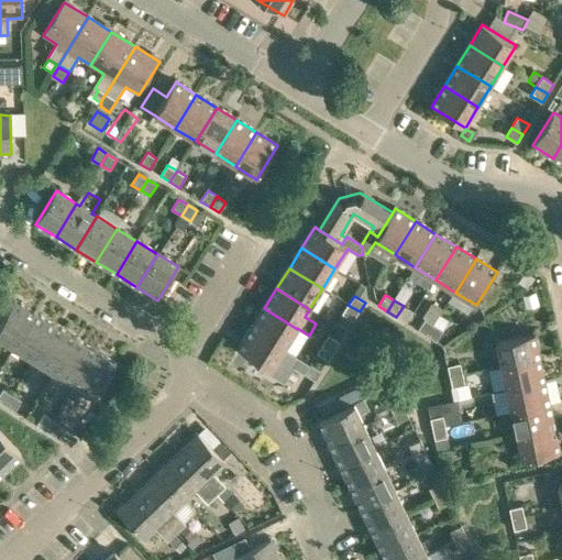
[(0,325),(0,339),(14,348),(35,315),(14,302),(0,325)]
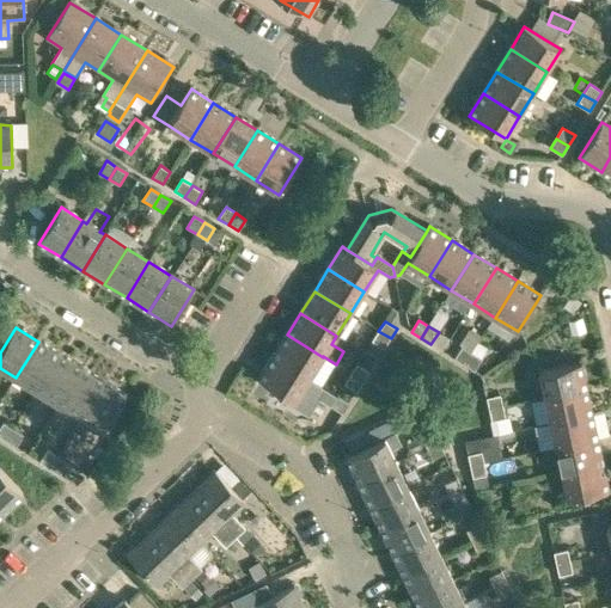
[(391,338),(378,331),(372,341),(385,349),(391,338)]
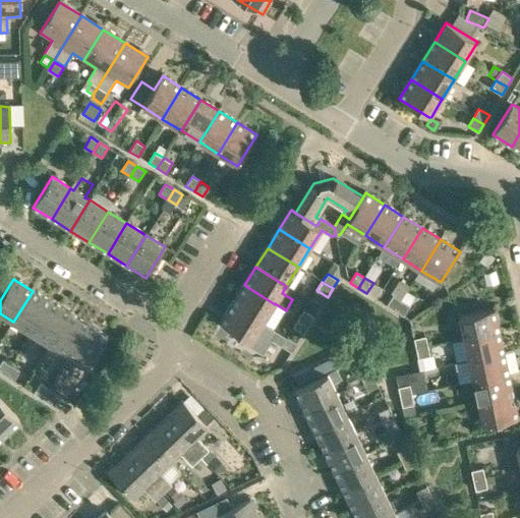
[(244,285),(232,304),(264,323),(275,304),(244,285)]
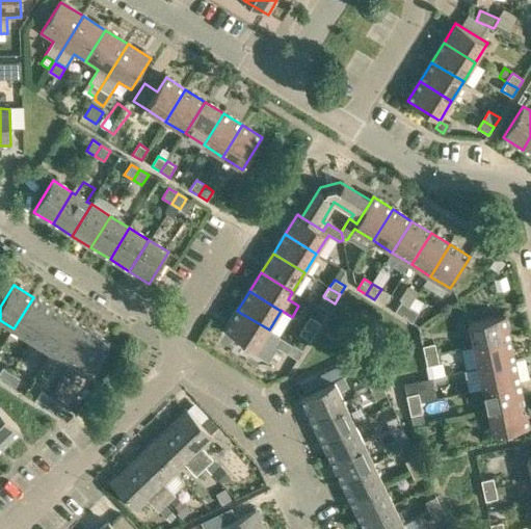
[(33,297),(14,328),(24,336),(22,339),(28,343),(30,339),(32,341),(52,309),(33,297)]
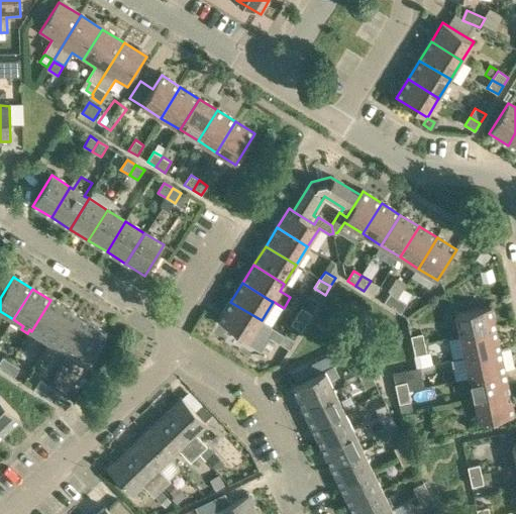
[(384,304),(393,309),(399,299),(390,294),(384,304)]
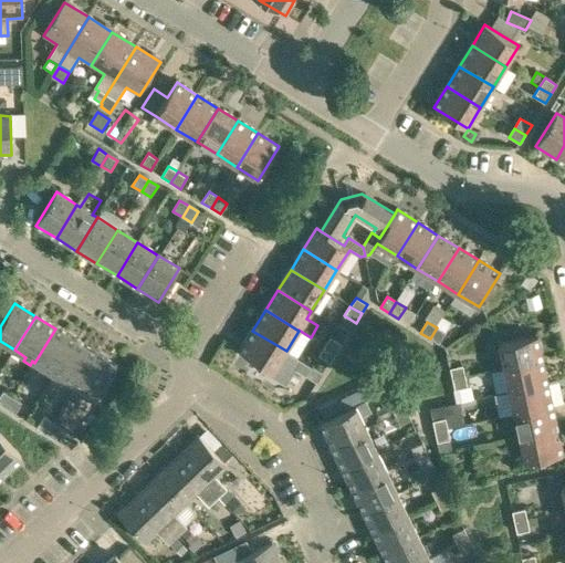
[(437,327),(430,339),(439,344),(446,333),(437,327)]
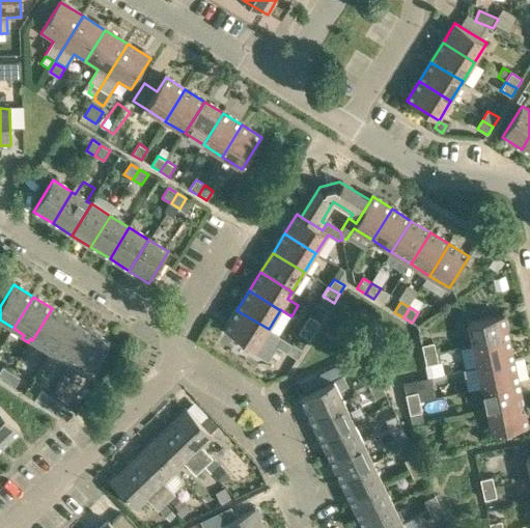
[(52,308),(32,340),(52,352),(72,321),(52,308)]
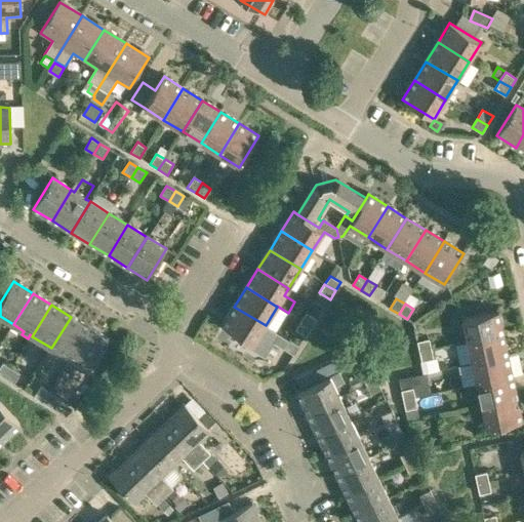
[(266,325),(234,307),(222,325),(253,345),(266,325)]
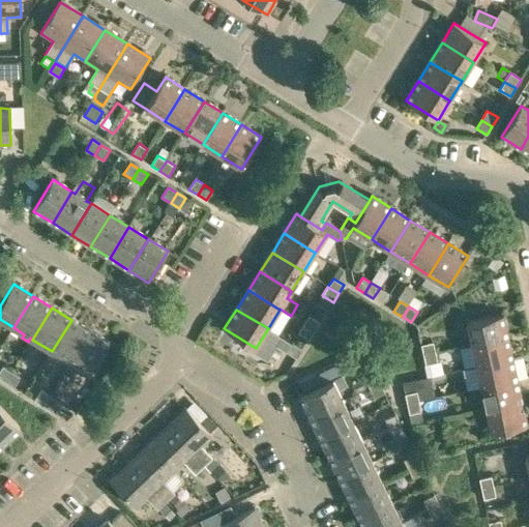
[(272,331),(288,341),(299,321),(284,312),(272,331)]
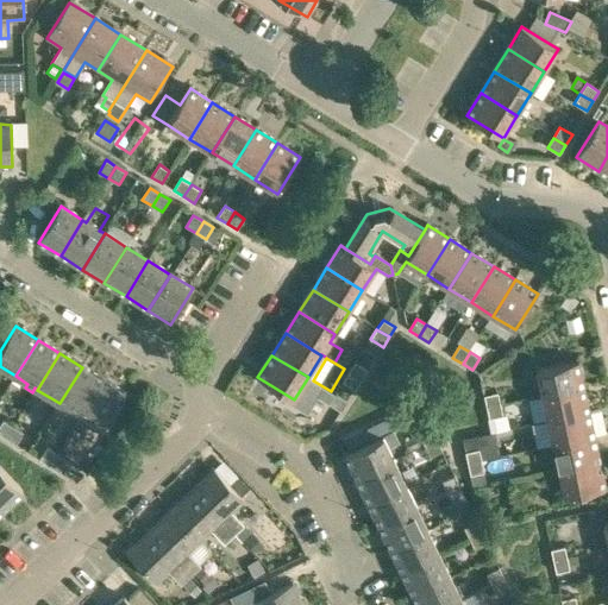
[(538,371),(543,397),(584,388),(578,361),(538,371)]
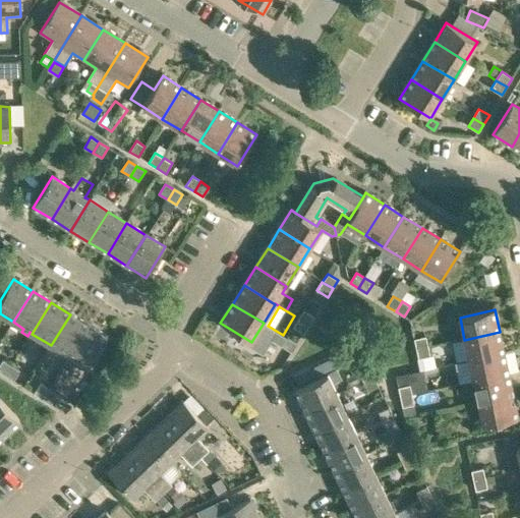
[(304,310),(299,320),(309,326),(314,317),(304,310)]
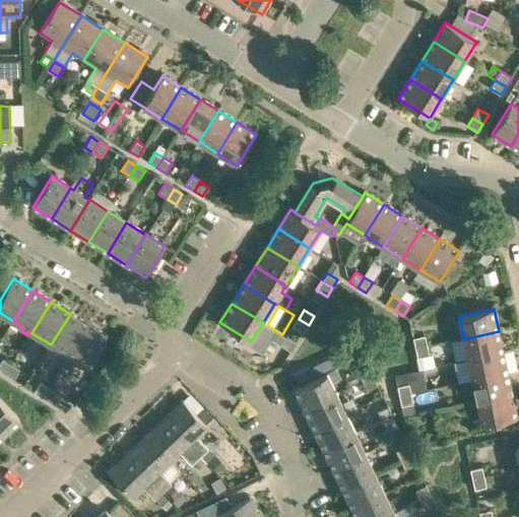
[(70,314),(51,344),(69,357),(88,325),(70,314)]
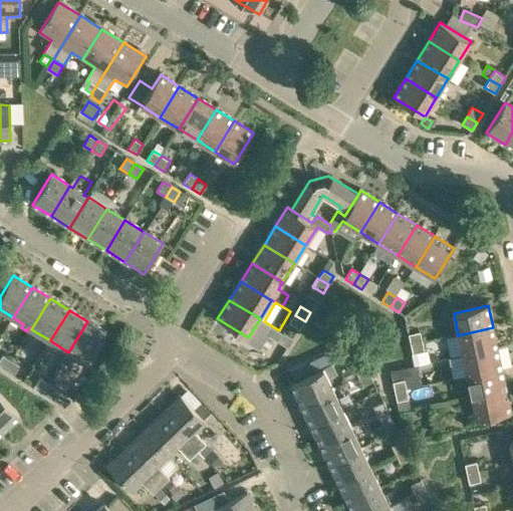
[(305,321),(295,315),(290,323),(300,329),(305,321)]
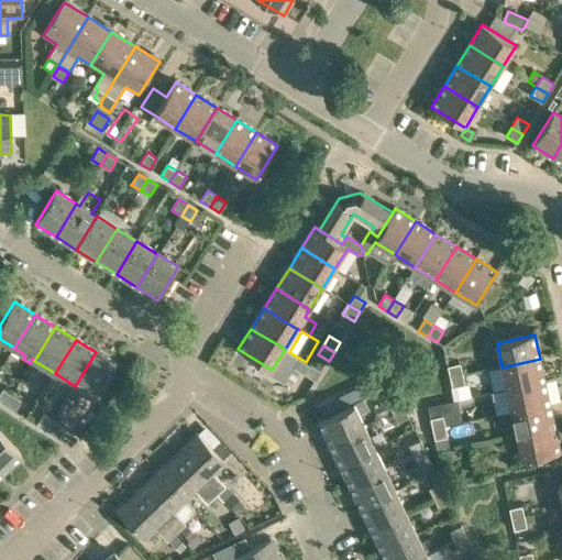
[(96,352),(75,386),(96,398),(117,365),(96,352)]
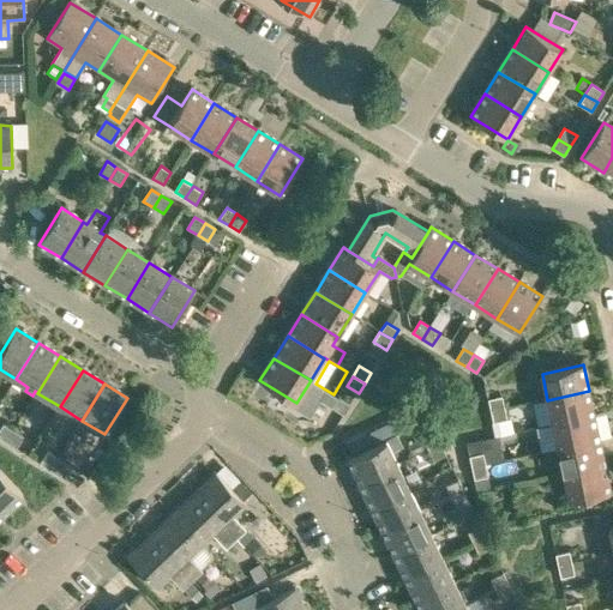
[(589,391),(547,400),(553,426),(595,416),(589,391)]
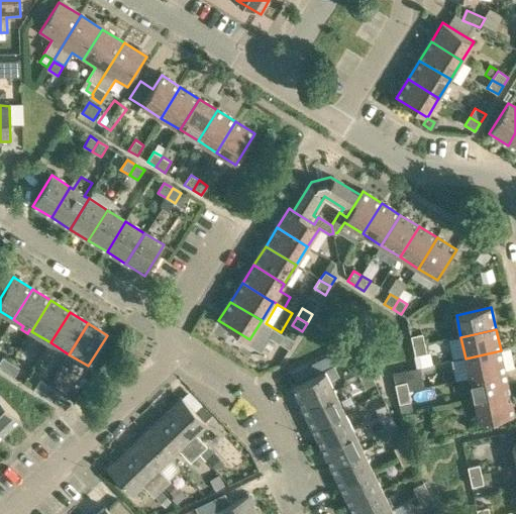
[(411,336),(413,347),(425,344),(423,334),(411,336)]
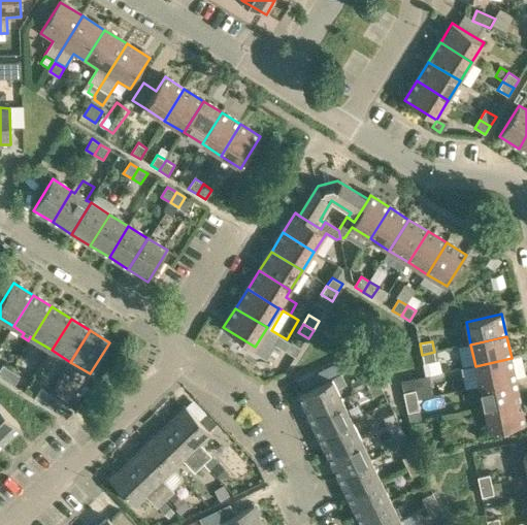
[(301,349),(291,342),(286,351),(296,358),(301,349)]
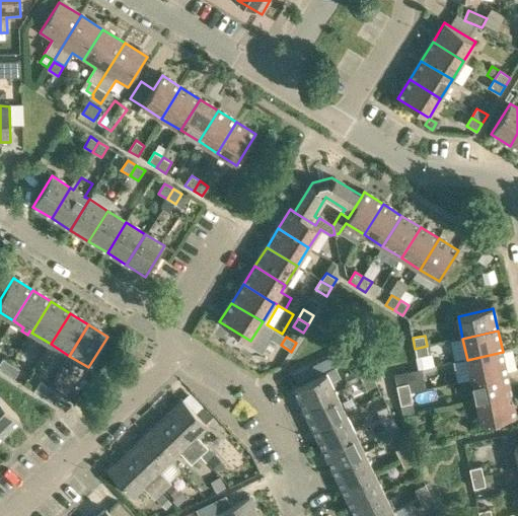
[(427,346),(415,349),(417,358),(429,356),(427,346)]
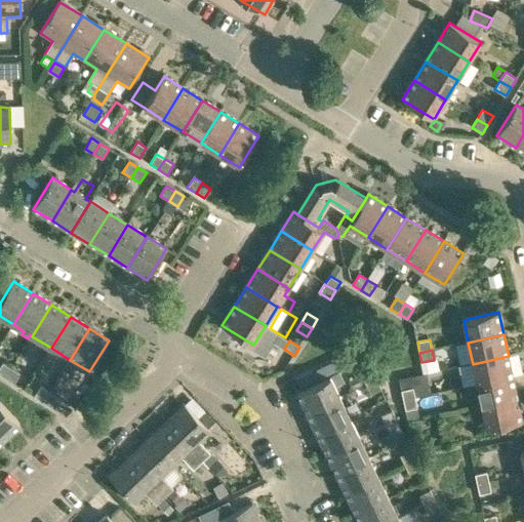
[(509,356),(473,364),(477,386),(513,377),(509,356)]
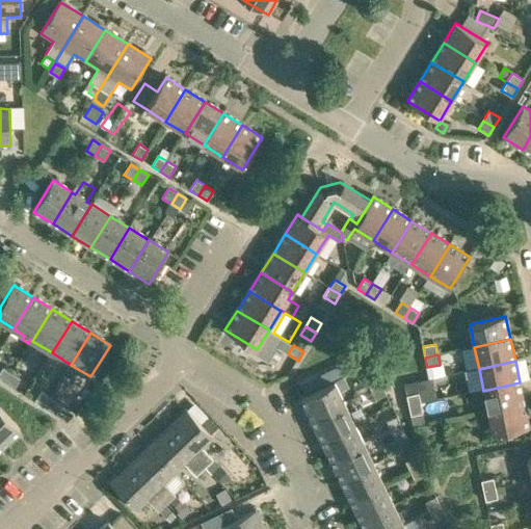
[(0,372),(0,380),(5,385),(12,374),(3,368),(0,372)]
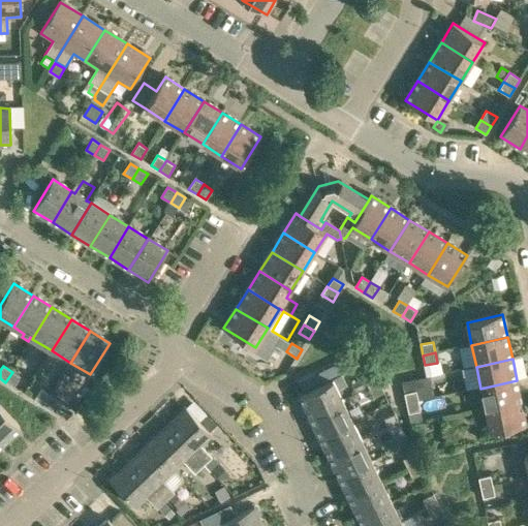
[(12,372),(5,382),(13,388),(21,377),(12,372)]
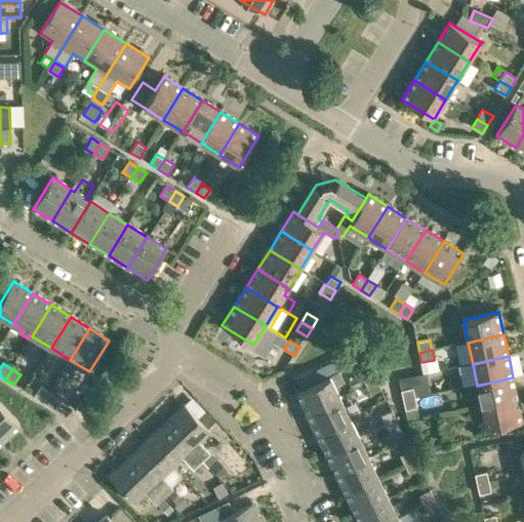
[(362,376),(366,386),(377,380),(372,371),(362,376)]
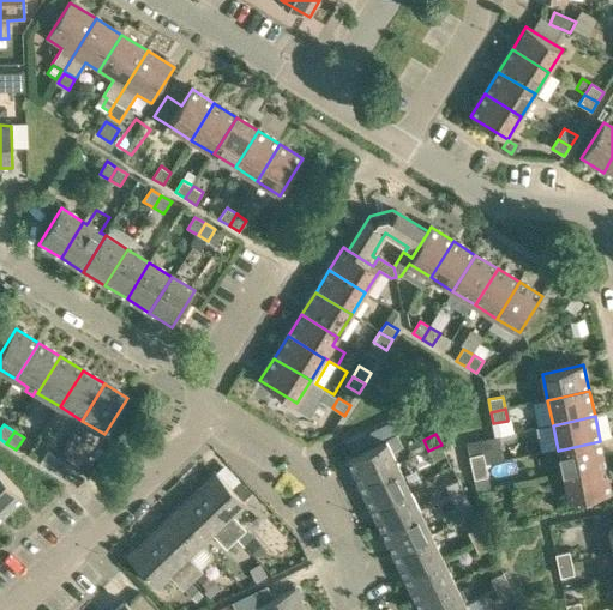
[(600,441),(558,451),(564,476),(606,466),(600,441)]
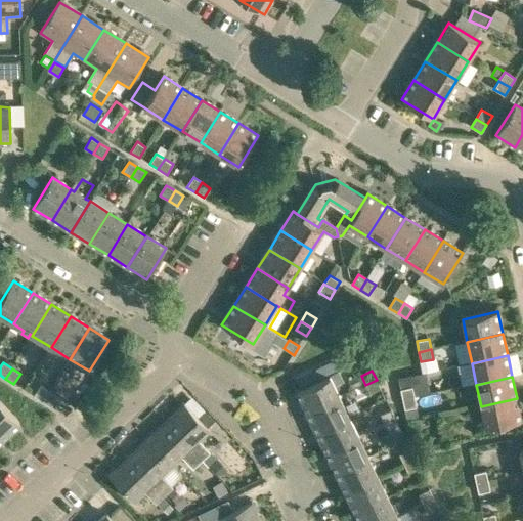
[(297,393),(306,414),(340,398),(330,378),(297,393)]
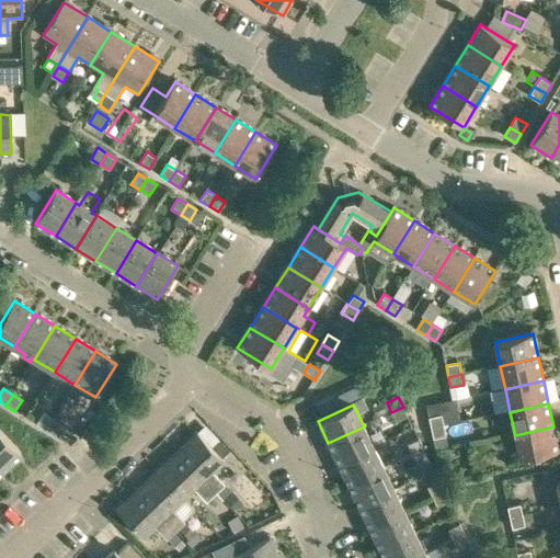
[(403,407),(391,412),(396,422),(408,417),(403,407)]
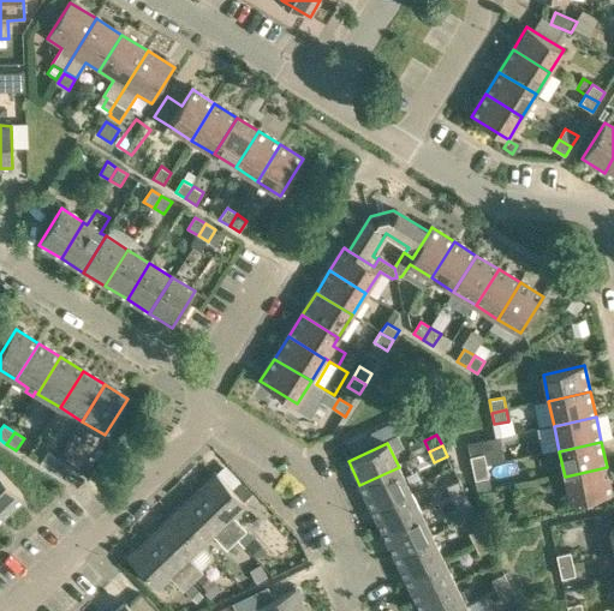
[(40,465),(51,472),(58,460),(48,453),(40,465)]
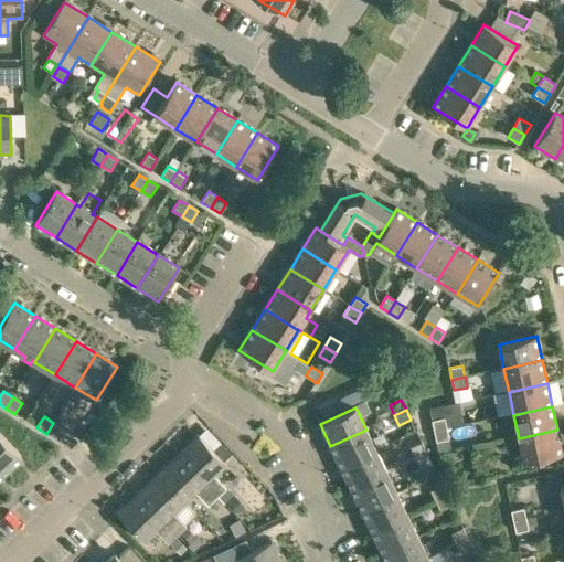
[(432,421),(435,432),(447,430),(445,419),(432,421)]
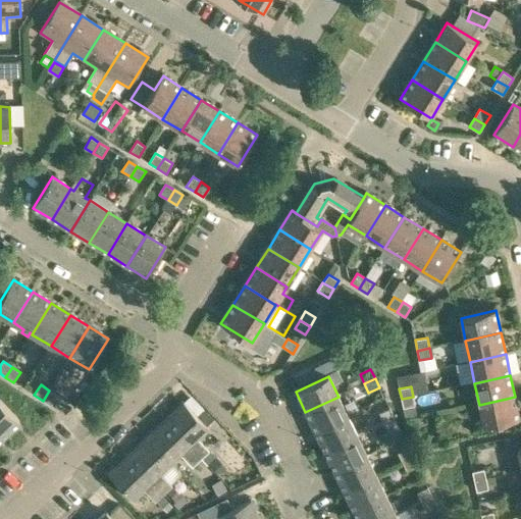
[(49,391),(43,401),(51,406),(57,396),(49,391)]
